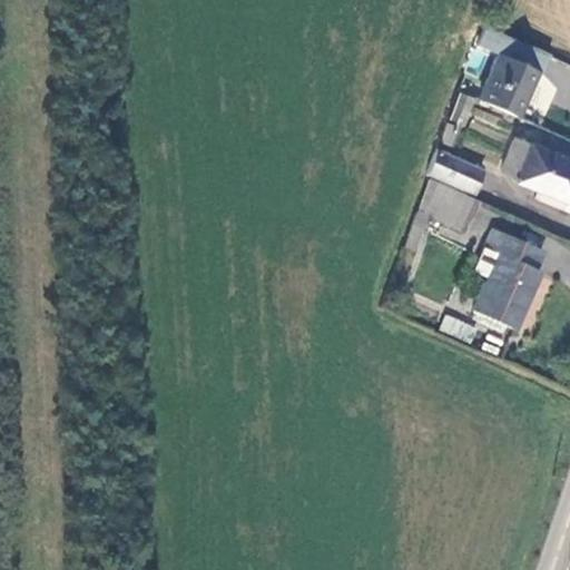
[(483,101),(522,118),(548,56),(487,30),(481,45),(503,53),(483,101)]
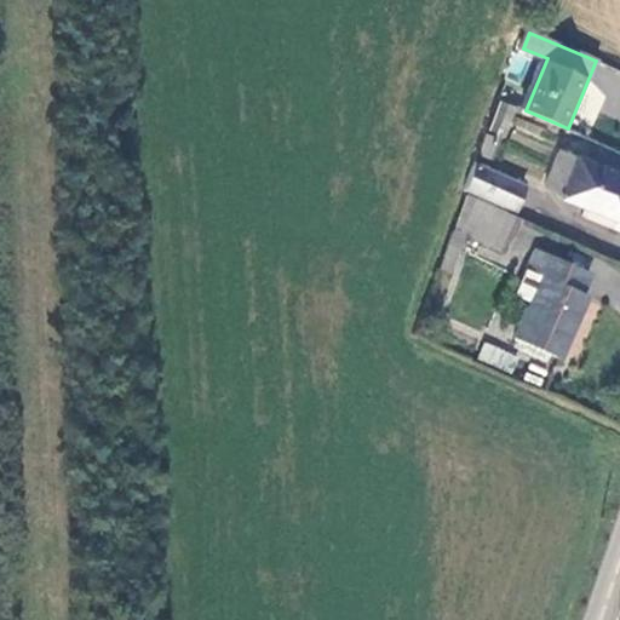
[(520,108),(501,102),(492,130),(509,137),(520,108)]
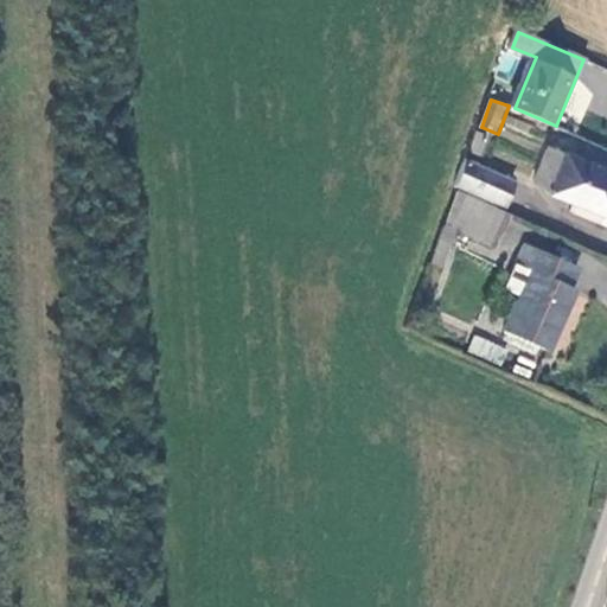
[(606,170),(554,147),(540,181),(556,189),(554,193),(601,213),(606,200),(606,170)]
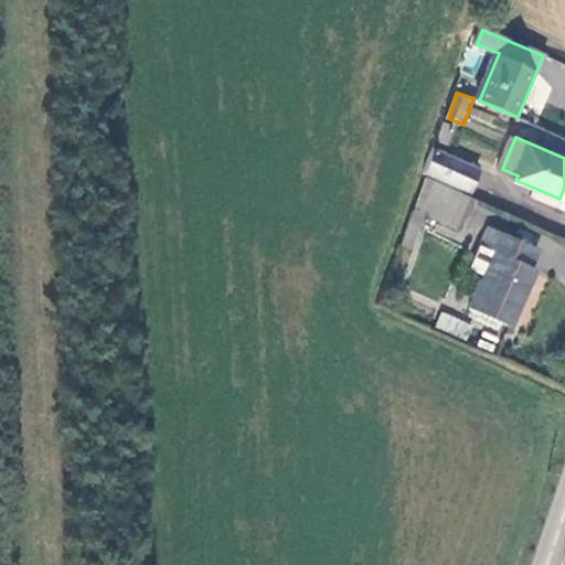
[(483,170),(436,149),(427,172),(426,176),(471,195),(483,170)]
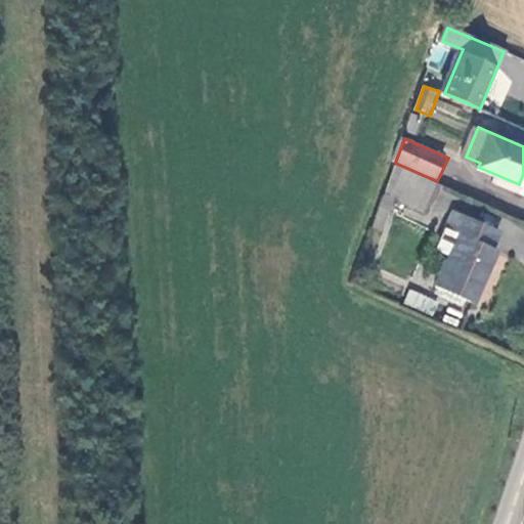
[(438,186),(394,167),(382,204),(391,209),(395,198),(427,213),(438,186)]
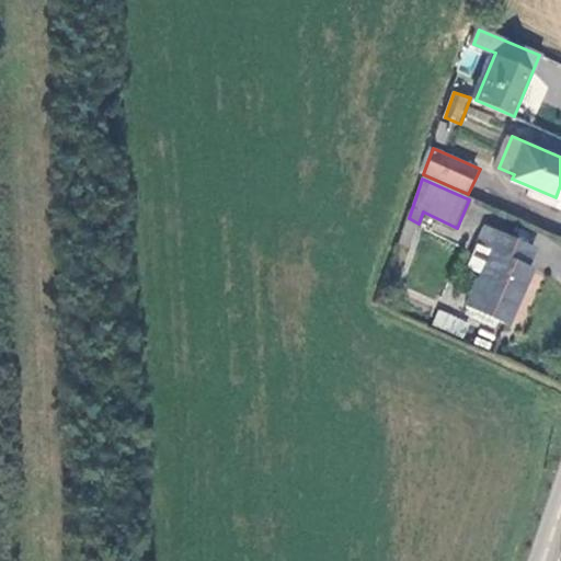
[(409,218),(400,238),(410,242),(419,224),(409,218)]
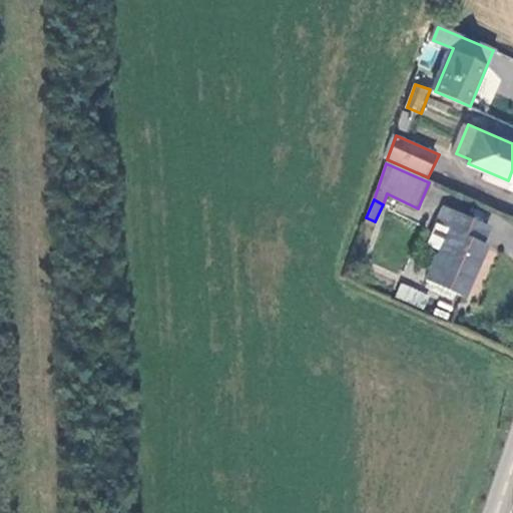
[(441,250),(429,280),(467,296),(489,242),(484,240),(491,225),(444,205),(437,222),(450,228),(441,250)]
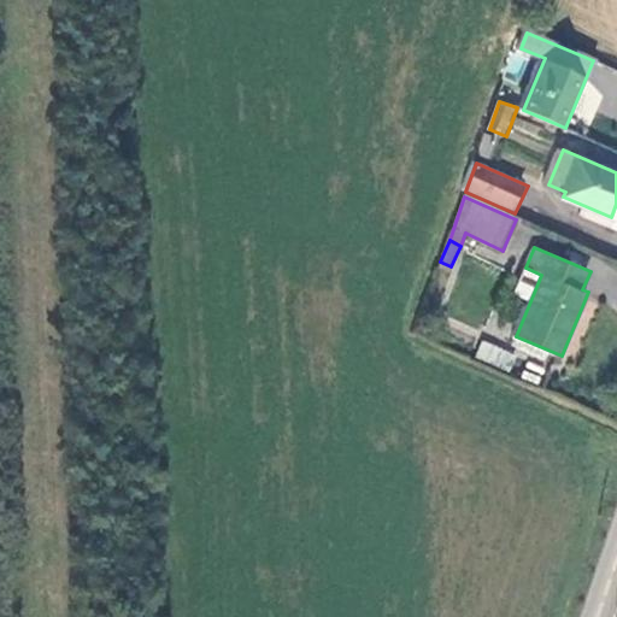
[(526,268),(515,294),(530,301),(541,275),(526,268)]
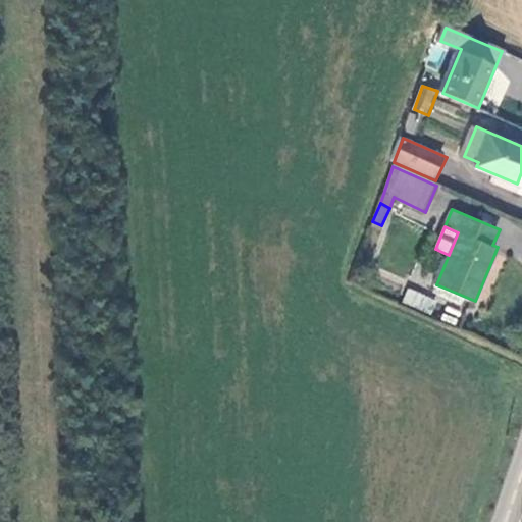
[(430,313),(435,298),(406,288),(401,303),(430,313)]
